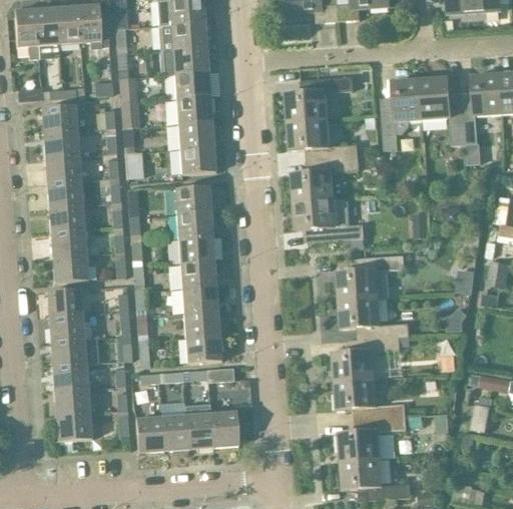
[(156,25),(203,22),(202,0),(155,0),(156,25)]
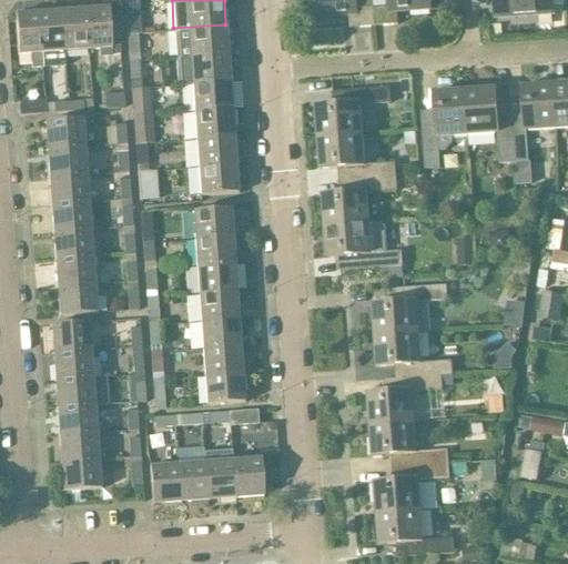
[(348,24),(373,23),(371,0),(312,0),(314,14),(347,12),(348,24)]
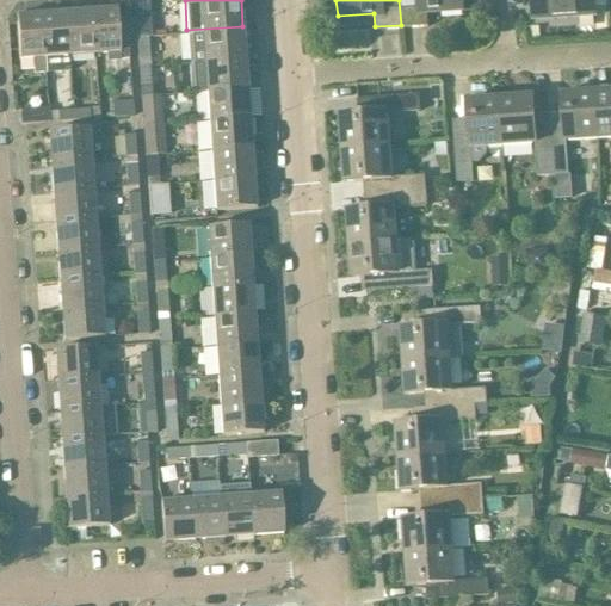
[(399,0),(401,25),(429,23),(427,10),(462,7),(461,0),(399,0)]
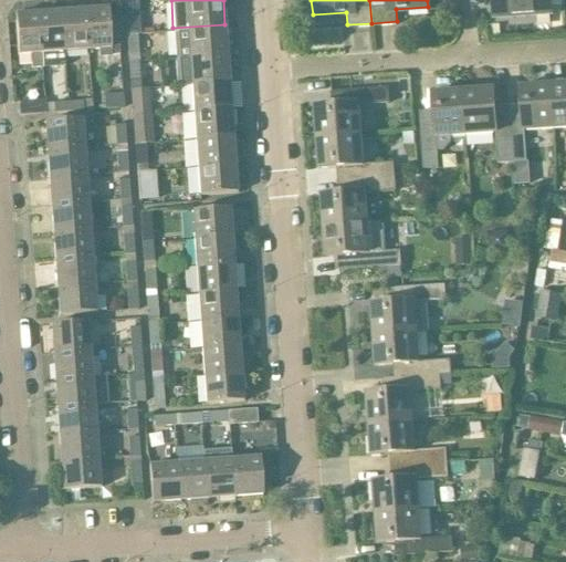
[(552,10),(551,0),(491,0),(492,13),(552,10)]
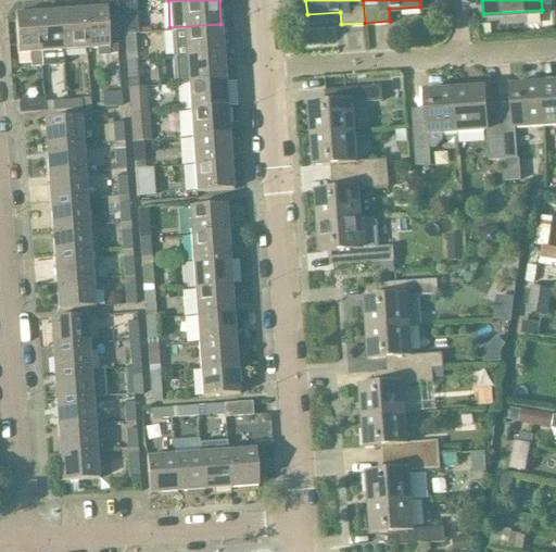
[(125,32),(135,30),(138,30),(138,26),(136,2),(123,3),(125,32)]
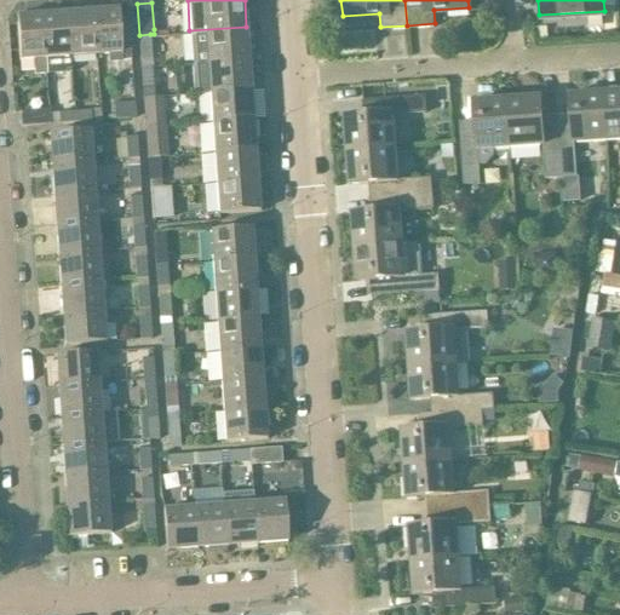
[(92,7),(96,51),(108,50),(109,58),(121,57),(132,56),(131,38),(120,39),(118,5),(92,7)]
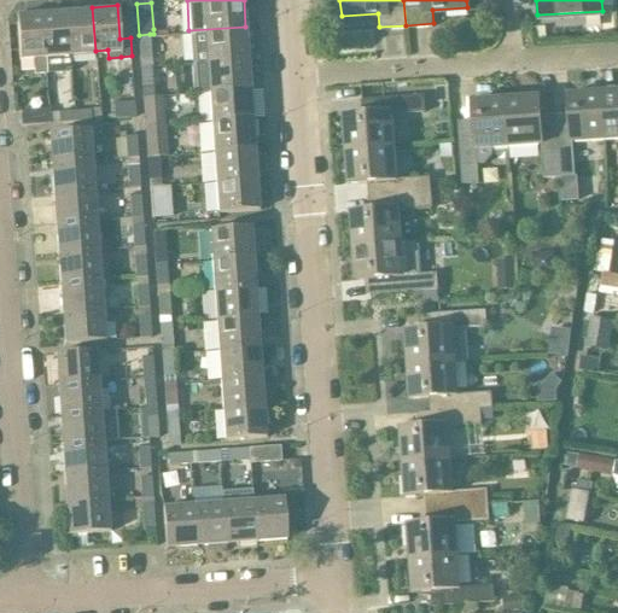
[(68,9),(71,53),(95,51),(92,7),(68,9)]
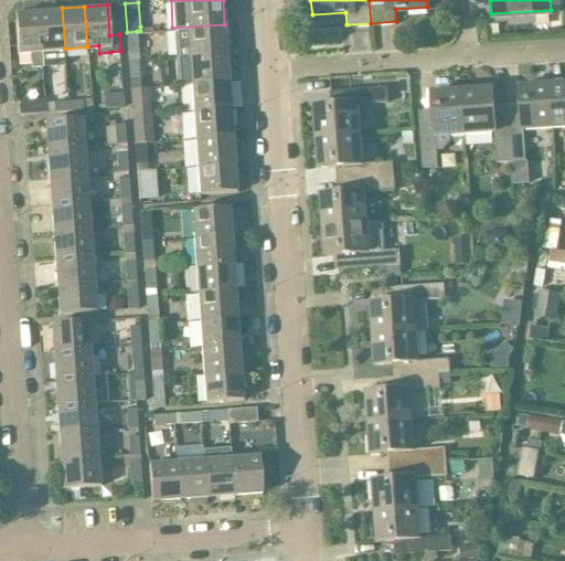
[(65,63),(65,49),(62,8),(39,10),(42,63),(42,64),(65,63)]
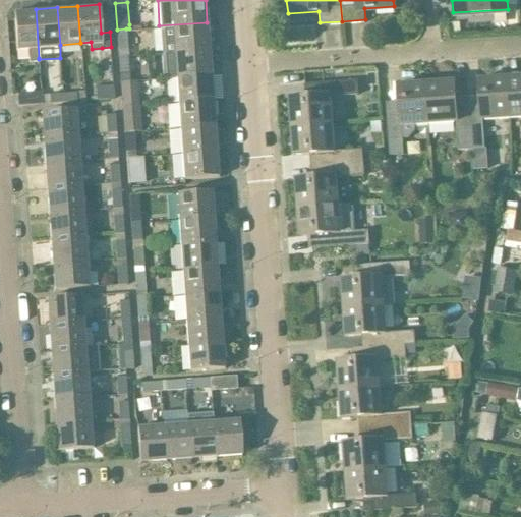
[(39,58),(36,9),(14,10),(16,47),(27,47),(29,58),(39,58)]
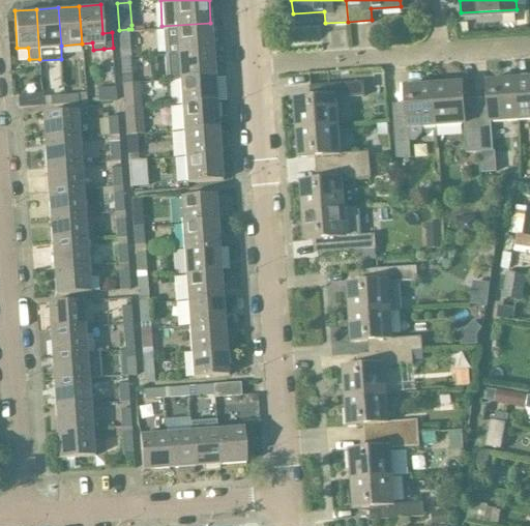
[(459,34),(468,33),(467,20),(458,21),(459,34)]
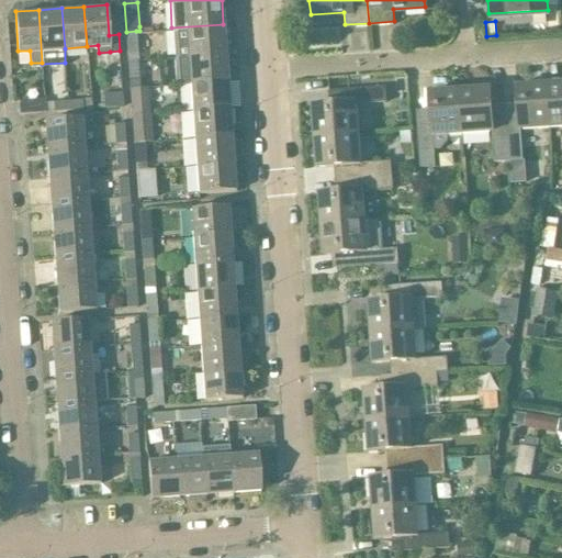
[(223,24),(171,28),(173,55),(225,51),(223,24)]
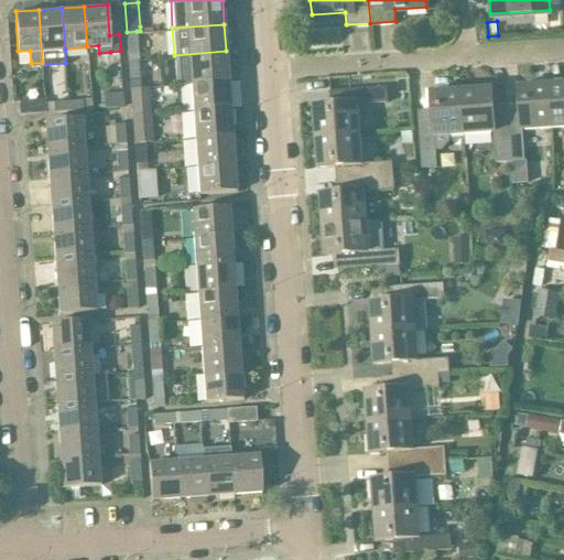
[(138,51),(137,31),(127,32),(128,52),(138,51)]
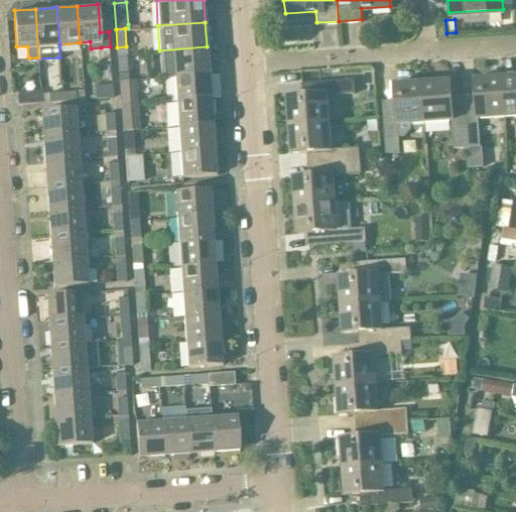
[(207,46),(159,50),(161,76),(174,75),(209,73),(207,46)]
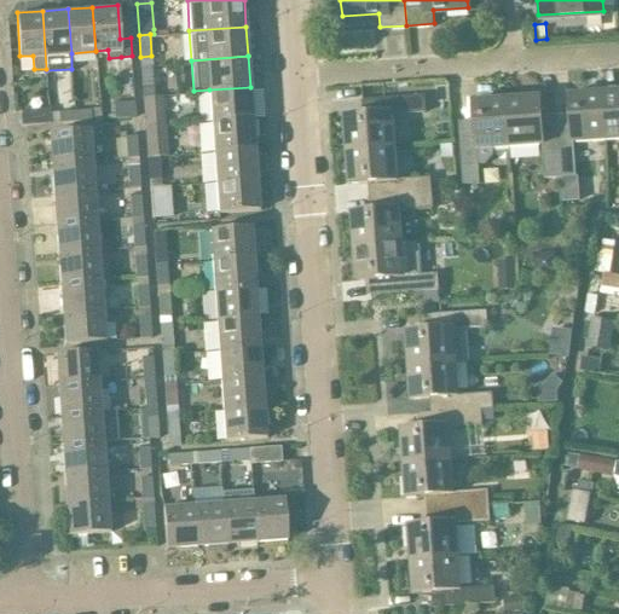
[(152,64),(142,64),(143,87),(154,86),(152,64)]
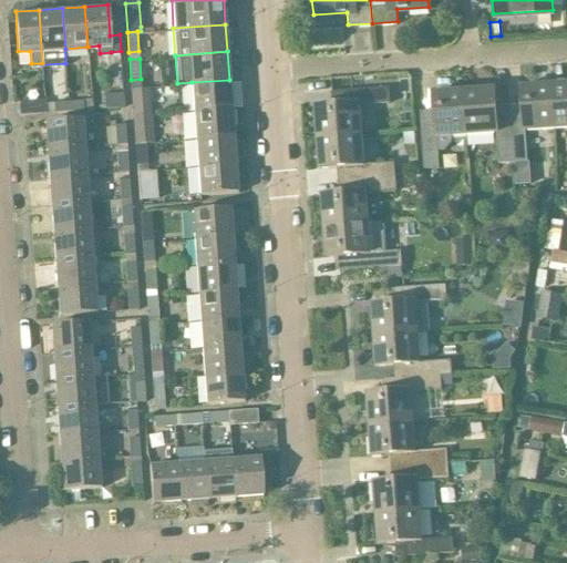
[(194,110),(232,106),(229,80),(192,82),(194,110)]
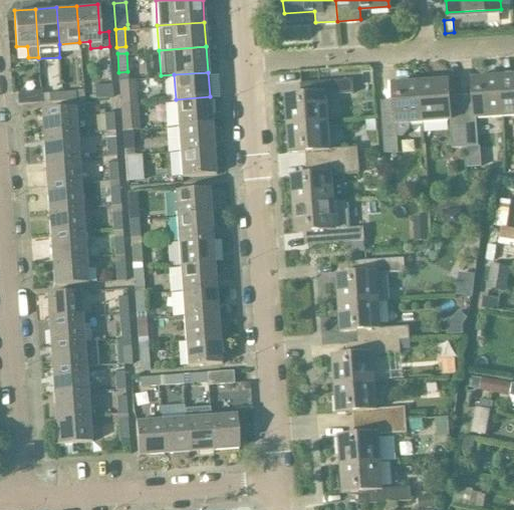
[(513,73),(500,74),(503,114),(513,113),(513,73)]
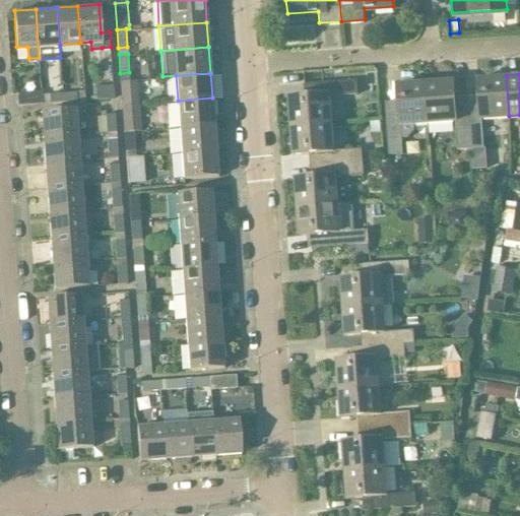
[(468,103),(471,147),(484,146),(482,118),(509,116),(506,75),(478,77),(479,102),(468,103)]
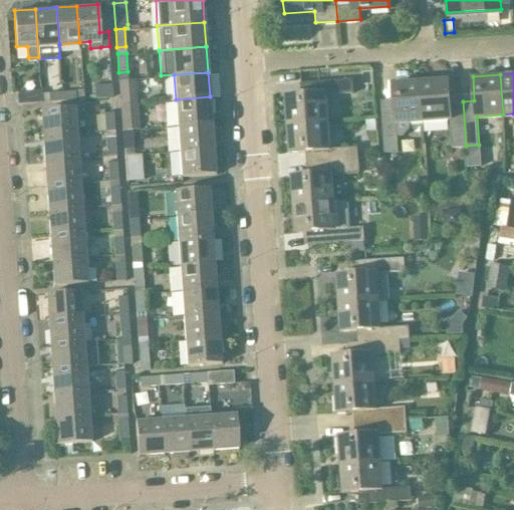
[(288,122),(328,119),(326,92),(354,90),(353,76),(309,79),(310,92),(286,93),(288,122)]
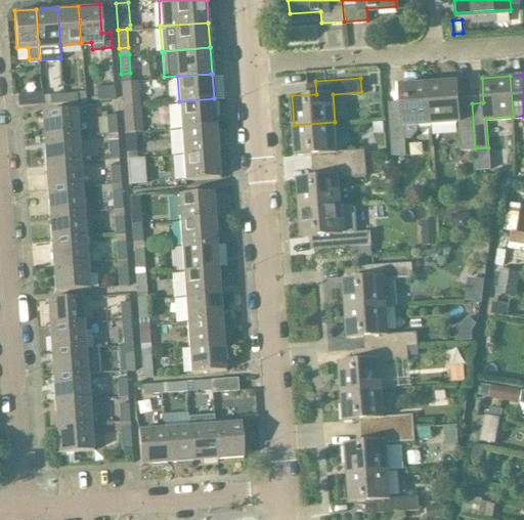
[(121,80),(122,105),(139,104),(138,79),(121,80)]
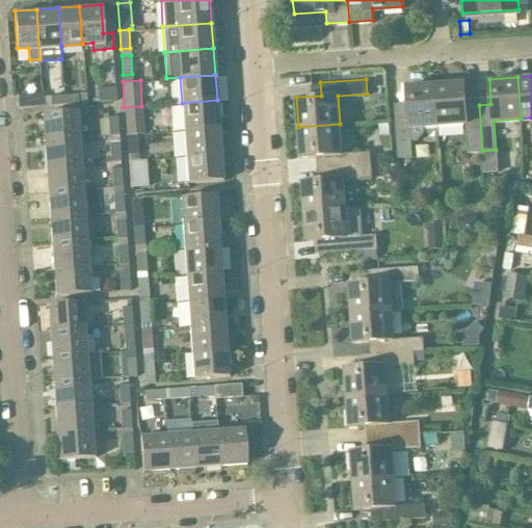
[(468,152),(482,151),(479,105),(466,106),(464,81),(434,83),(437,124),(466,123),(468,152)]
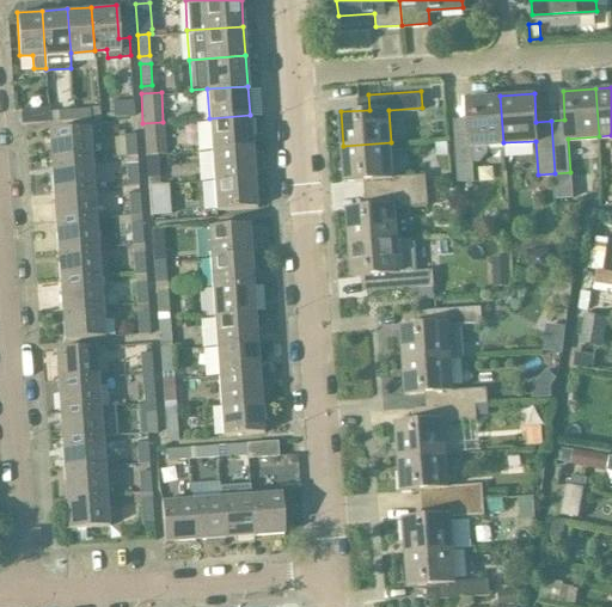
[(503,142),(500,96),(467,97),(470,126),(454,127),(458,179),(473,178),(472,160),(479,159),(487,149),(487,143),(503,142)]
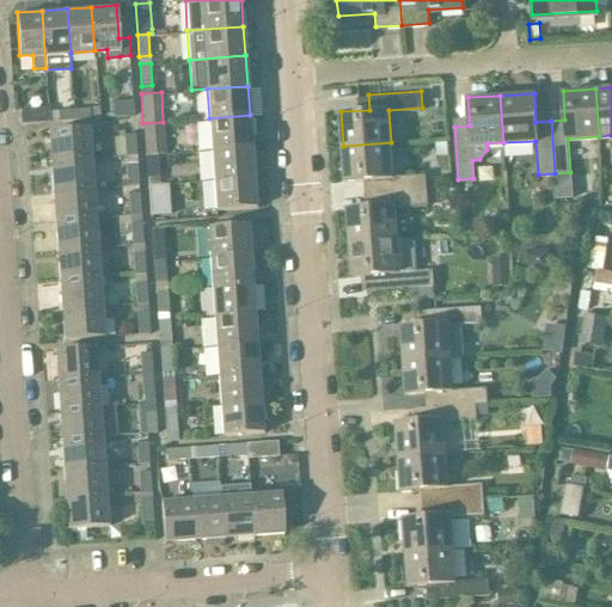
[(134,112),(133,98),(112,99),(114,114),(134,112)]
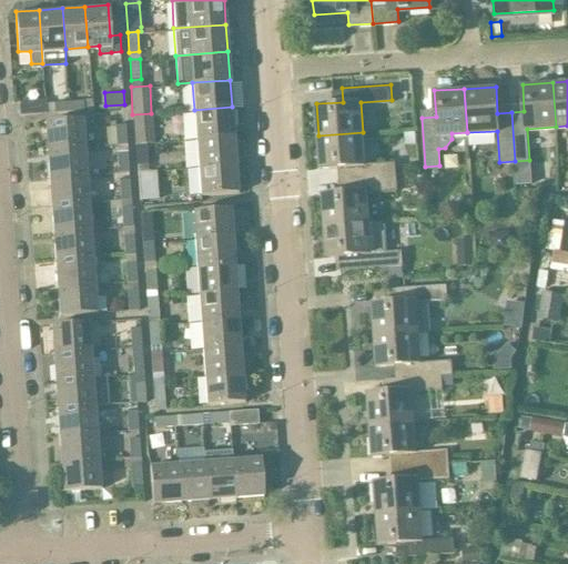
[(46,111),(46,98),(19,99),(19,112),(46,111)]
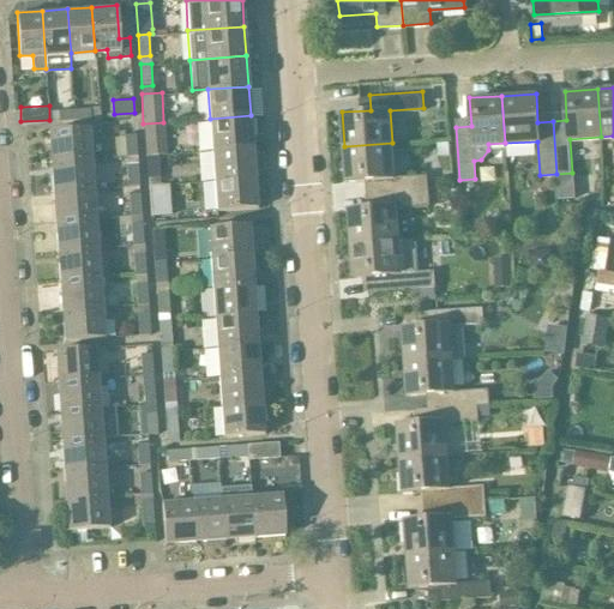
[(74,108),(76,119),(90,118),(89,107),(74,108)]
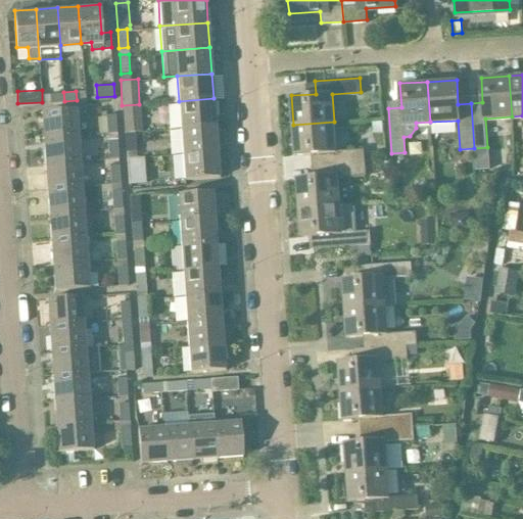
[(50,102),(64,101),(63,92),(49,93),(50,102)]
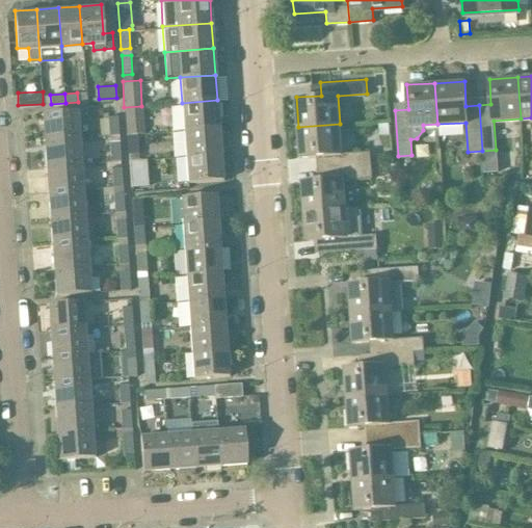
[(184,129),(219,126),(217,100),(182,103),(184,129)]
